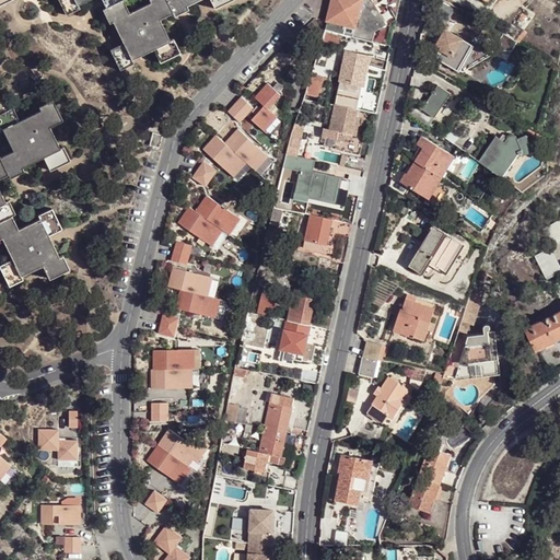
[(107,0),(111,6),(120,0),(58,0),(63,11),(72,7),(74,11),(80,8),(78,3),(85,0),(107,0)]
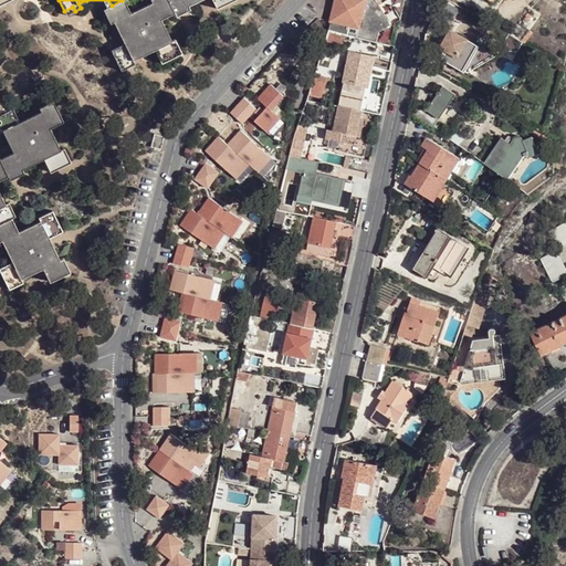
[(113,14),(107,18),(111,23),(114,21),(124,43),(122,44),(111,50),(118,66),(127,62),(129,66),(133,65),(135,64),(133,60),(154,50),(156,55),(161,53),(166,61),(182,52),(176,39),(171,41),(160,20),(167,17),(165,12),(173,8),(168,0),(150,0),(153,2),(130,13),(124,0),(122,0),(112,6),(108,8),(113,14)]
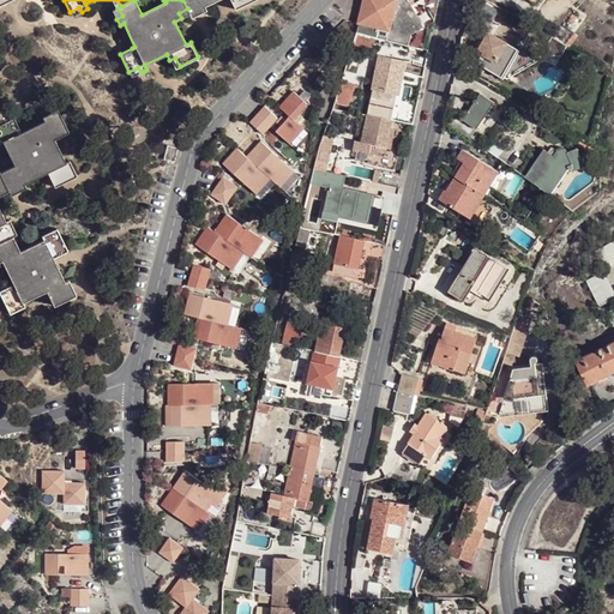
[(182,0),(187,8),(190,12),(198,8),(200,13),(206,11),(204,6),(216,0),(229,0),(230,1),(230,0),(236,0),(240,7),(252,0),(182,0)]
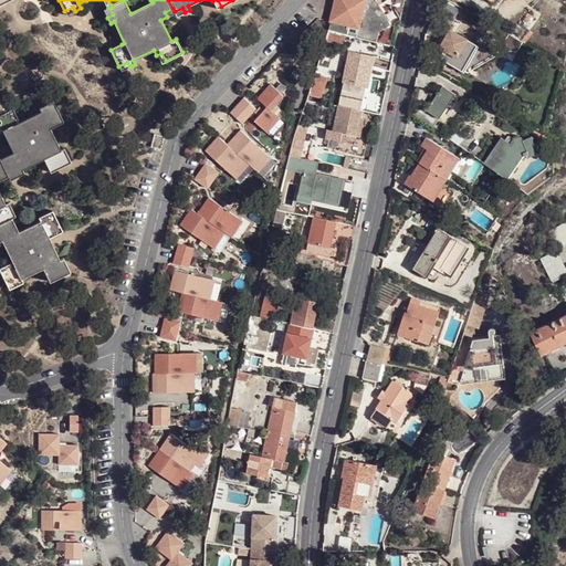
[(360,28),(358,38),(378,43),(380,32),(392,24),(378,1),(379,0),(335,0),(334,11),(344,13),(341,23),(350,25),(360,28)]
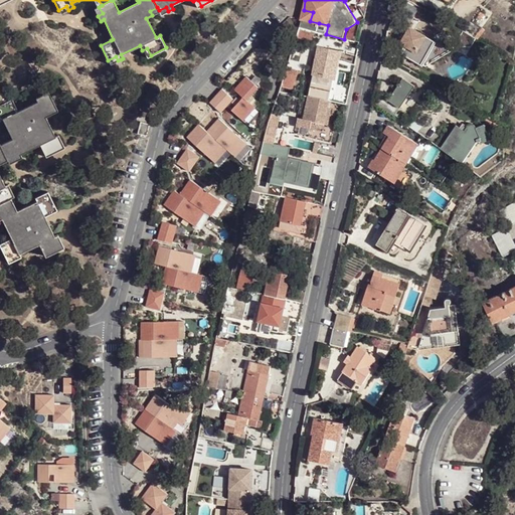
[(411,23),(416,13),(419,9),(408,3),(400,17),(411,23)]
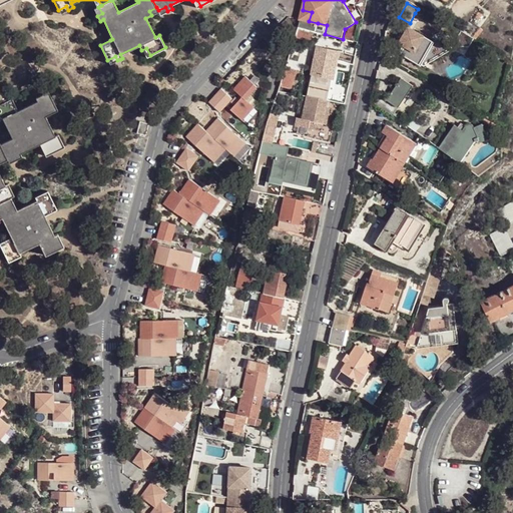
[(165,12),(167,11),(165,7),(158,10),(158,12),(160,15),(165,12)]
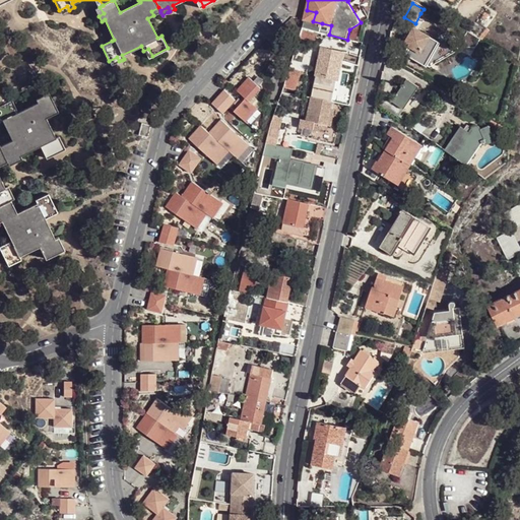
[(305,19),(313,21),(316,12),(307,10),(304,19),(305,19)]
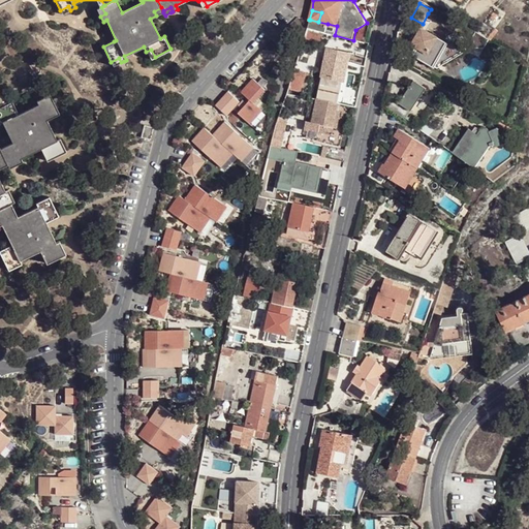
[(318,22),(310,20),(308,29),(320,32),(325,33),(328,24),(318,22)]
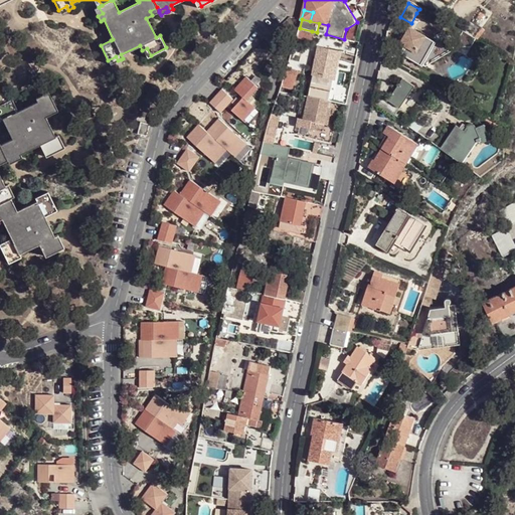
[(465,32),(477,38),(485,30),(474,21),(465,32)]
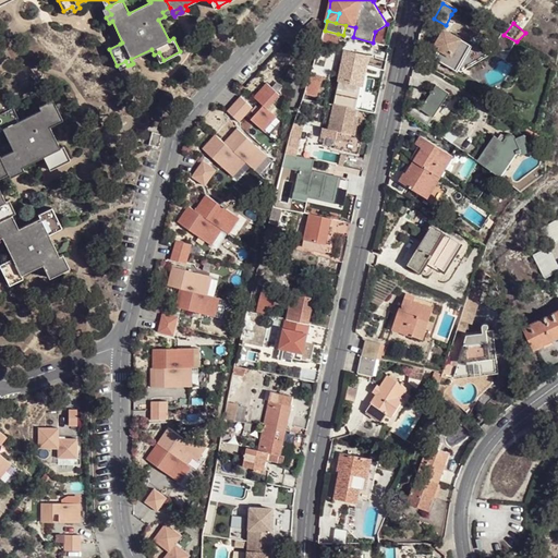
[(325,31),(322,40),(336,44),(336,43),(338,34),(325,31)]
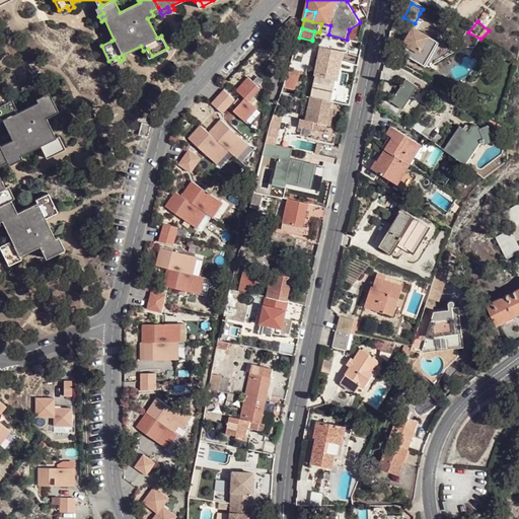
[(415,28),(405,44),(409,46),(418,30),(415,28)]
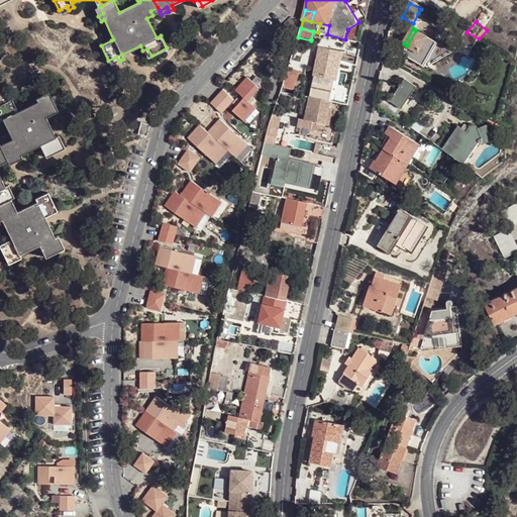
[(408,58),(424,66),(425,65),(428,60),(453,47),(453,44),(451,41),(448,38),(445,37),(442,38),(438,40),(416,30),(407,45),(404,43),(401,49),(398,56),(406,60),(408,58)]
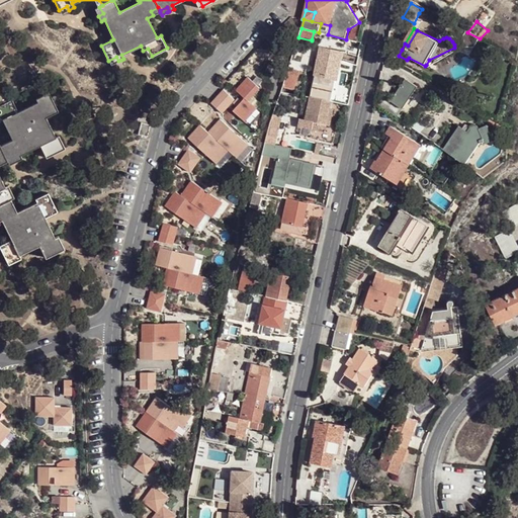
[(319,32),(314,31),(312,39),(322,41),(324,33),(319,32)]
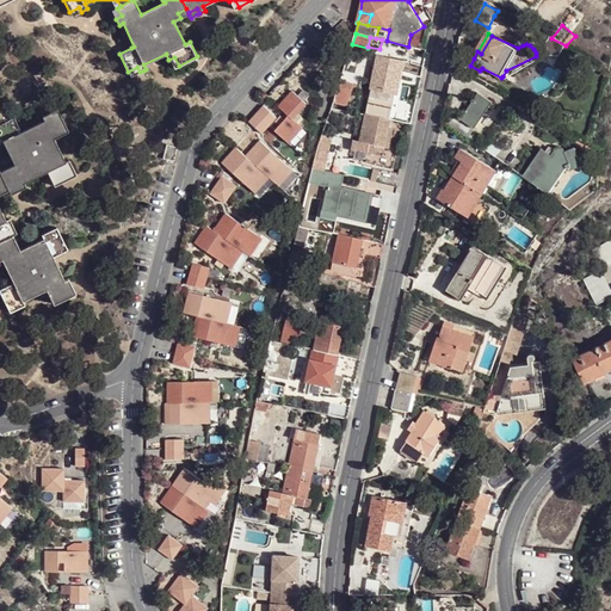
[(549,37),(545,44),(559,51),(562,44),(549,37)]
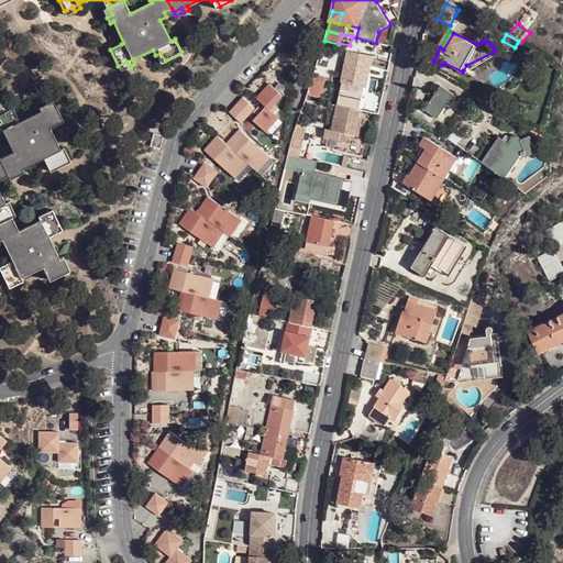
[(520,42),(518,41),(515,47),(503,41),(500,43),(515,51),(520,42)]
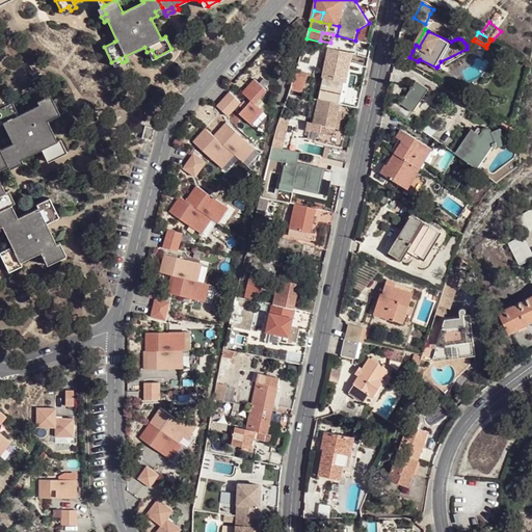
[(468,53),(467,49),(441,61),(437,67),(441,70),(444,62),(468,53)]
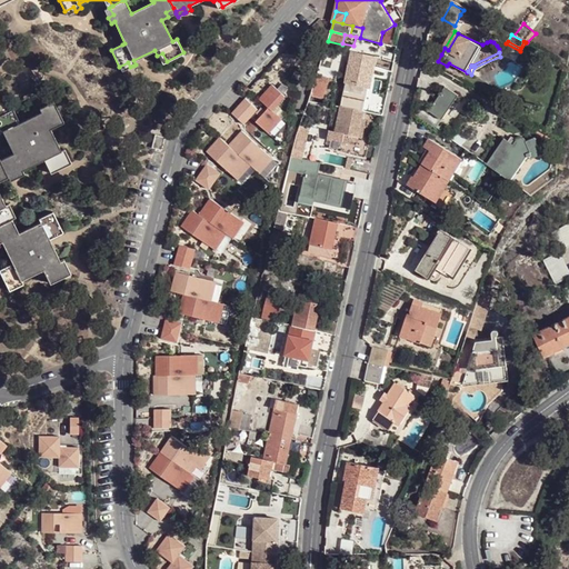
[(161,63),(167,61),(162,53),(157,56),(161,63)]
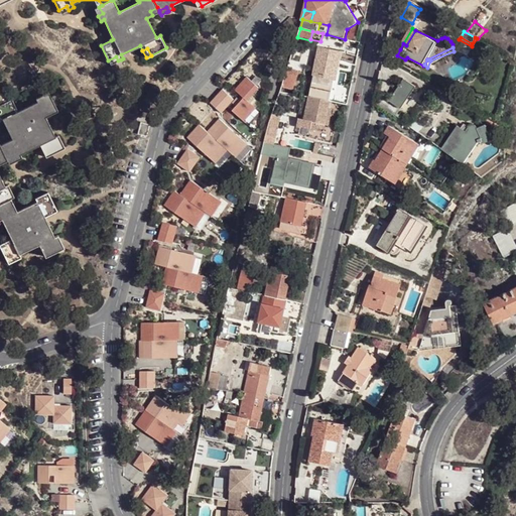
[(314,73),(309,96),(331,101),(332,94),(334,83),(336,74),(338,65),(317,59),(314,73)]
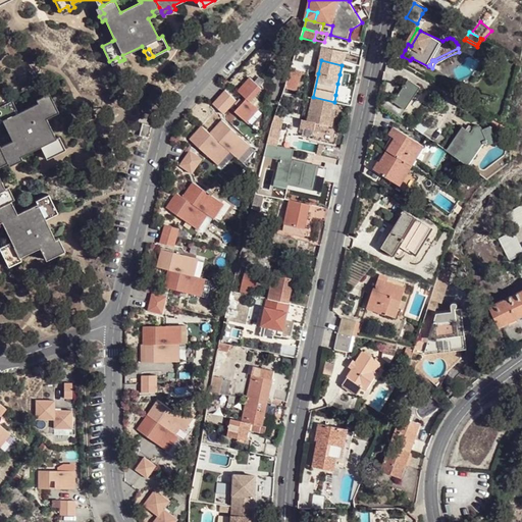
[(290,74),(286,86),(297,89),(301,77),(293,75),(290,74)]
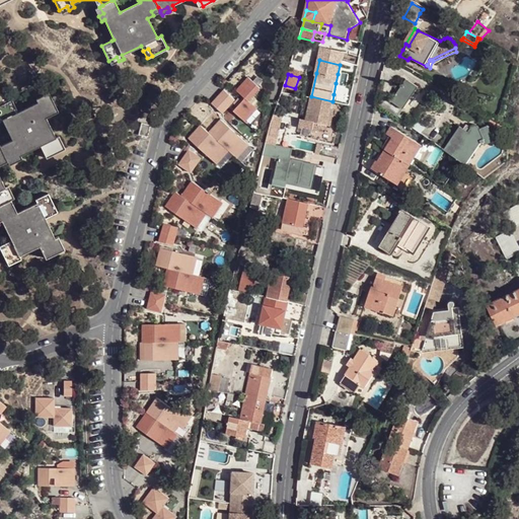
[(260,85),(247,75),(236,88),(245,95),(233,108),(245,120),(262,101),(253,94),(260,85)]
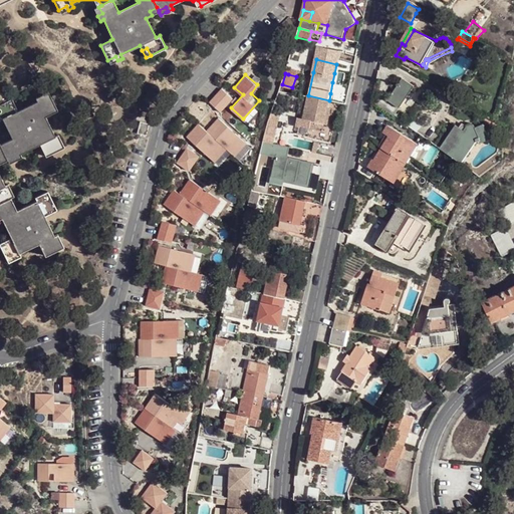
[(466,76),(464,75),(461,78),(457,80),(453,79),(449,78),(460,86),(466,76)]
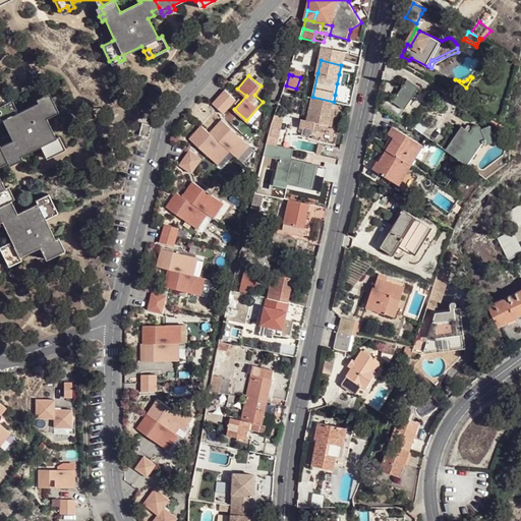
[(420,87),(408,79),(401,91),(393,102),(405,110),(420,87)]
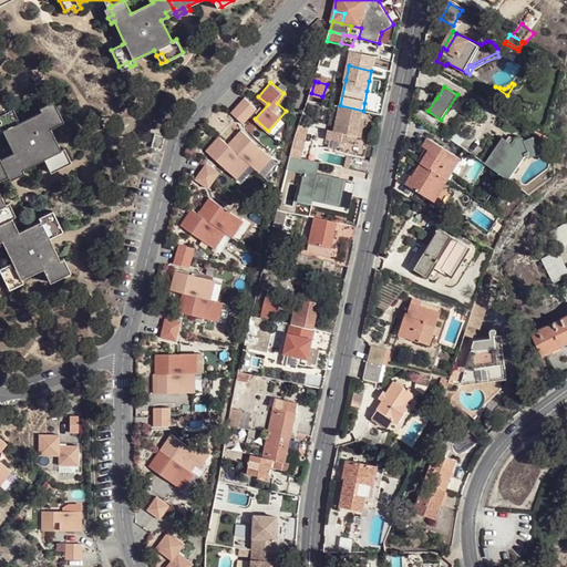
[(377,93),(367,91),(364,103),(374,105),(377,93)]
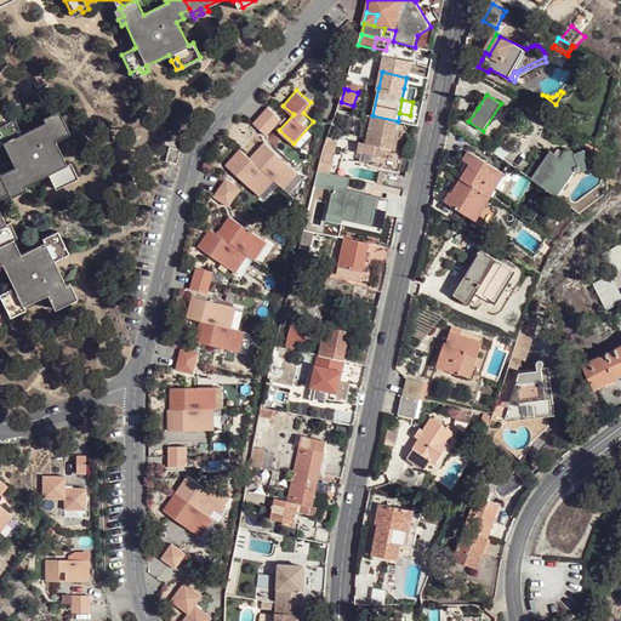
[(268,106),(260,113),(274,125),(281,118),(268,106)]
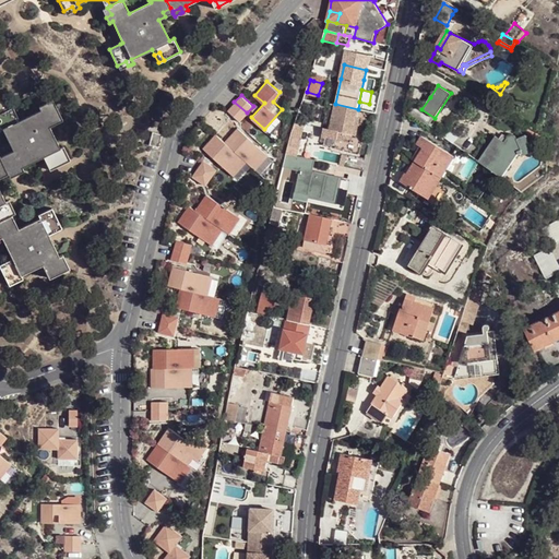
[(8,104),(0,100),(0,114),(13,107),(8,104)]
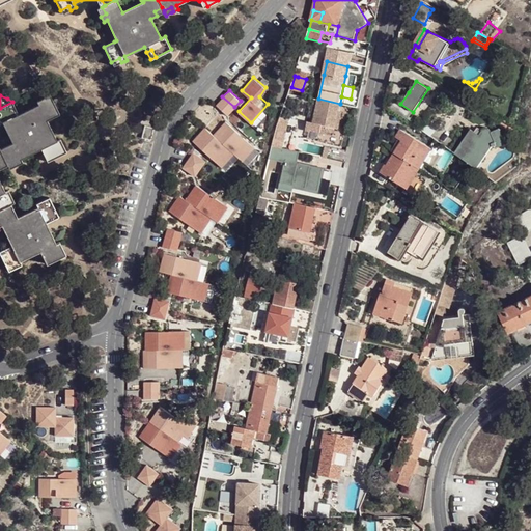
[(0,123),(3,122),(12,143),(21,159),(40,148),(44,154),(48,151),(51,160),(66,151),(60,139),(56,140),(47,120),(52,118),(50,114),(58,110),(50,95),(37,102),(38,105),(19,114),(12,102),(0,108),(0,113),(1,116),(0,116),(0,123)]
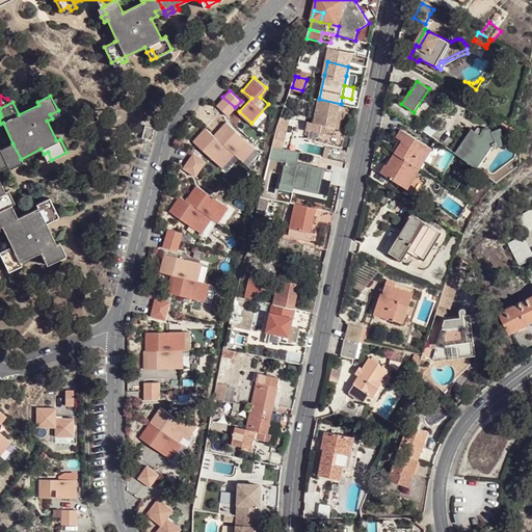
[(235,107),(222,97),(217,103),(229,114),(235,107)]
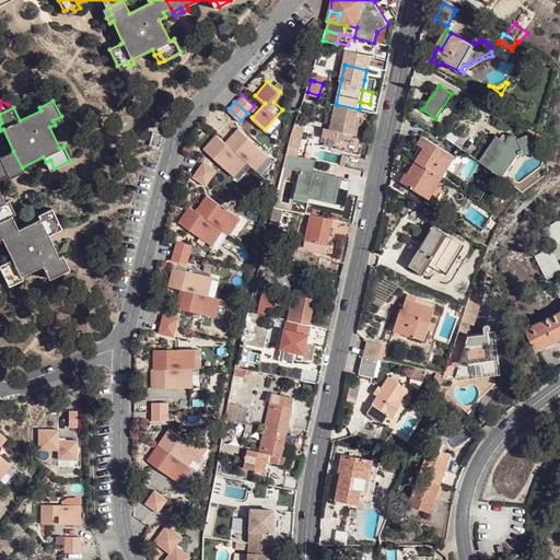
[(359,109),(336,104),(333,123),(331,129),(326,128),(324,139),(328,140),(329,138),(352,143),(353,135),(358,117),(359,109)]
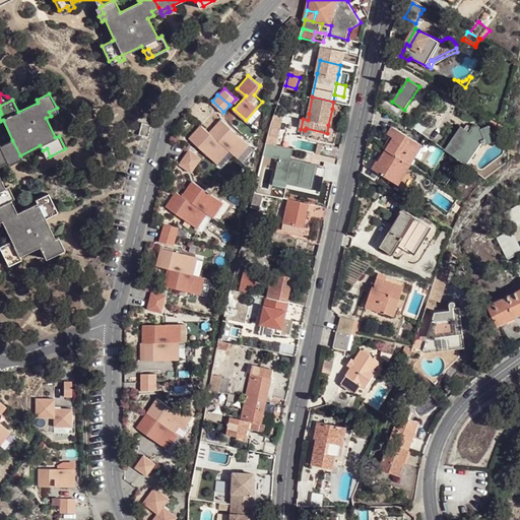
[(251,143),(221,117),(209,130),(231,149),(237,155),(251,143)]
